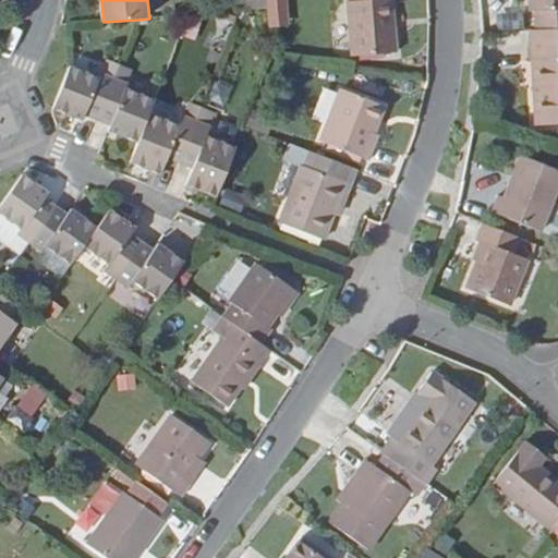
[(267,0),(268,26),(288,26),(287,0),(267,0)]
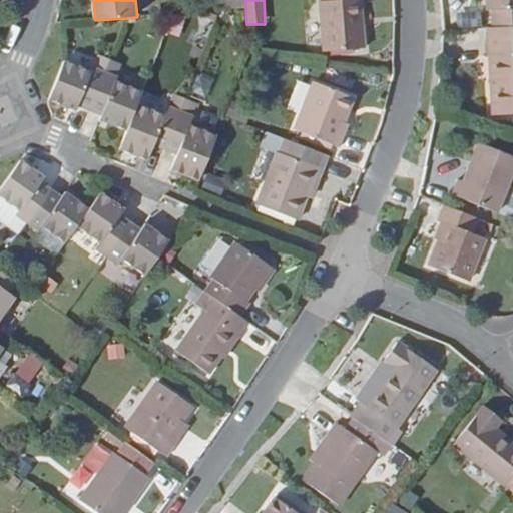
[(327,0),(328,2),(324,2),(329,52),(370,49),(366,0),(327,0)]
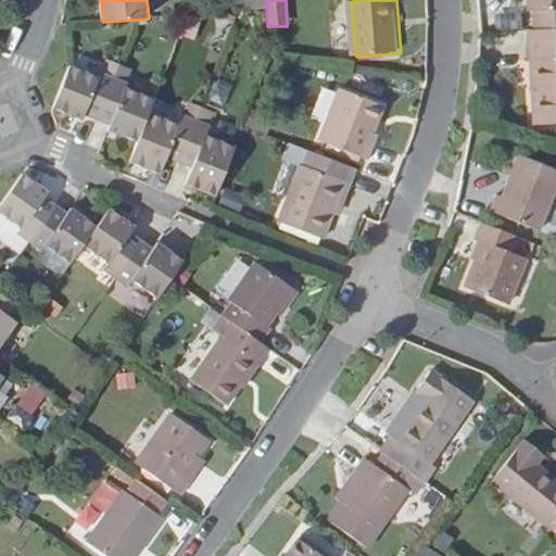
[(538,10),(538,29),(555,27),(555,0),(530,0),(531,10),(538,10)]
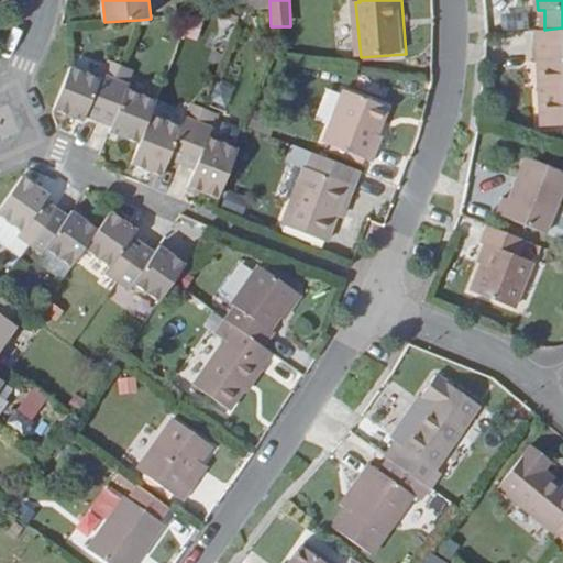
[(562,28),(544,30),(539,30),(543,127),(562,124),(562,28)]
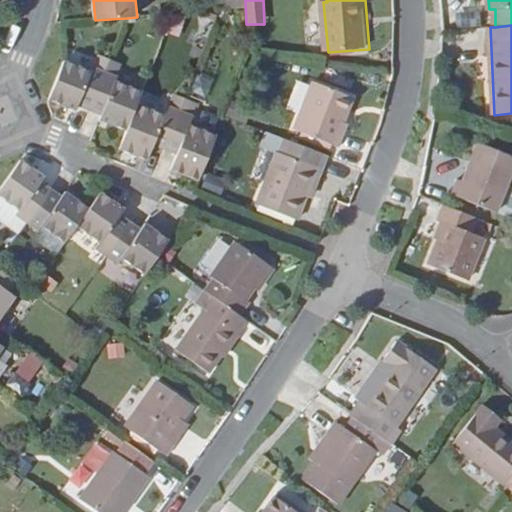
[(94,67),(106,71),(110,61),(98,56),(94,67)]
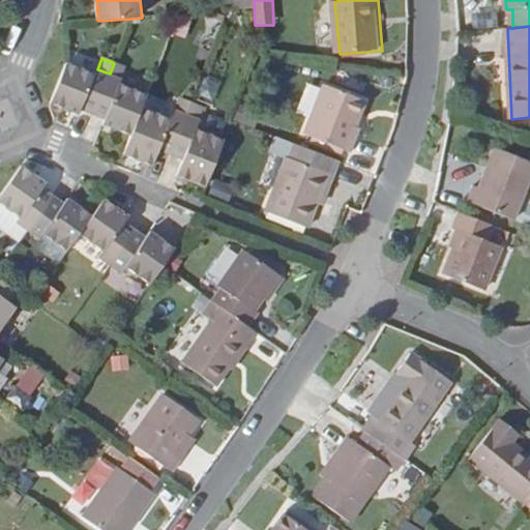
[(83,108),(94,113),(110,74),(97,69),(95,74),(69,63),(52,102),(81,114),(83,108)]
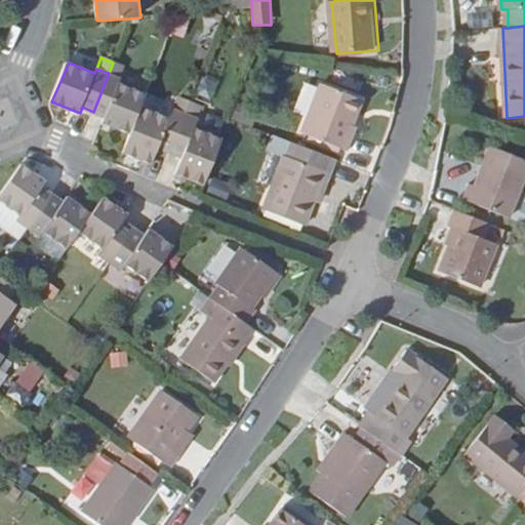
[(109,73),(122,78),(126,68),(113,63),(109,73)]
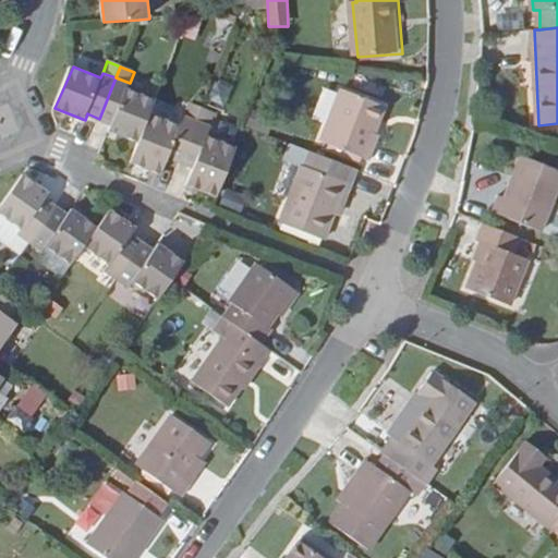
[(110,129),(141,141),(152,112),(157,100),(128,88),(130,83),(116,77),(99,119),(113,123),(110,129)]
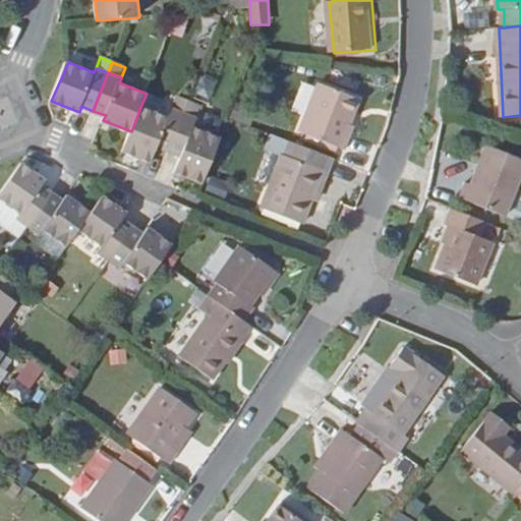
[(203,74),(197,97),(213,100),(218,77),(203,74)]
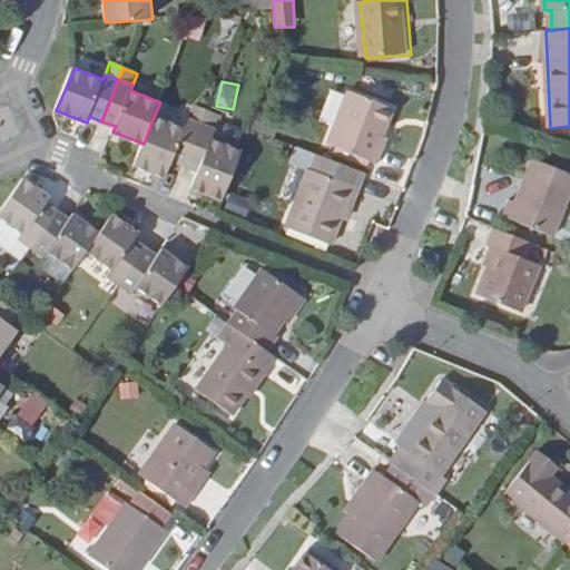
[(397,110),(354,92),(332,146),(382,166),(392,139),(386,137),(397,110)]
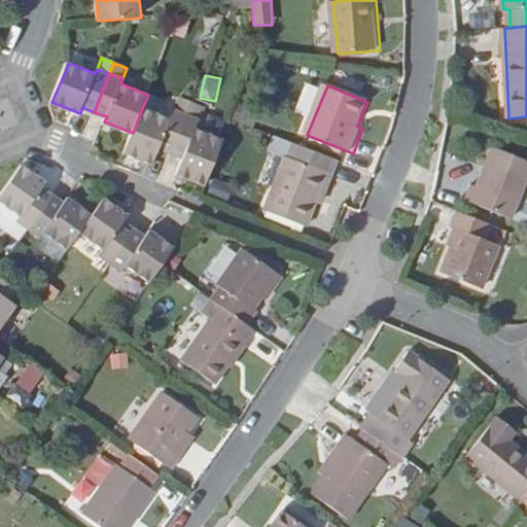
[(156,155),(169,160),(187,114),(175,109),(171,118),(143,106),(133,133),(124,152),(153,165),(156,155)]
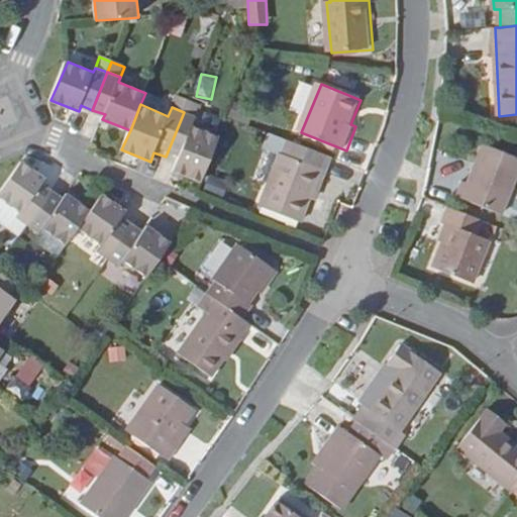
[(197,117),(184,112),(166,157),(179,162),(174,172),(202,183),(220,137),(193,126),(197,117)]
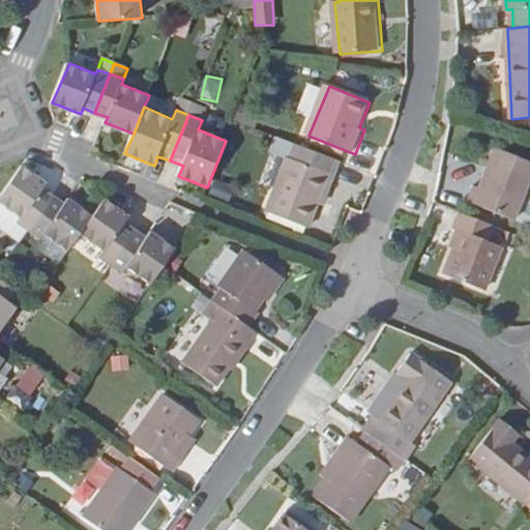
[(343,164),(296,144),(269,211),(272,213),(307,228),(310,229),(331,178),(335,180),(343,164)]
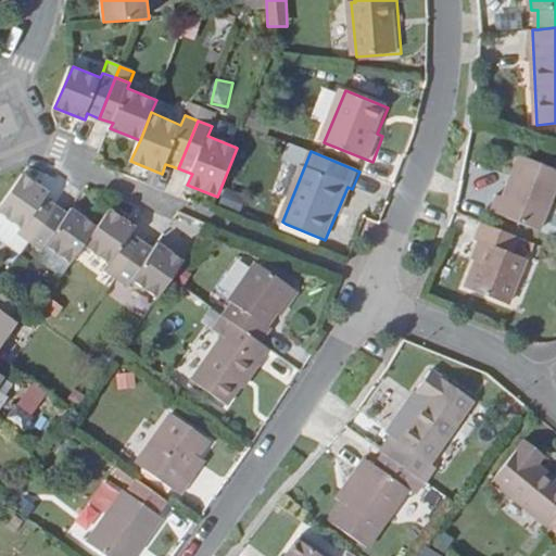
[(555,194),(555,168),(522,155),(505,198),(501,196),(494,211),(498,213),(529,226),(542,231),(555,194)]
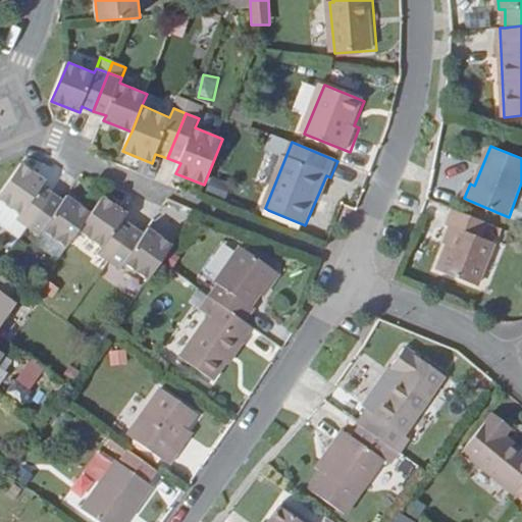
[(30,228),(55,194),(44,186),(47,180),(22,164),(0,195),(0,199),(22,215),(19,220),(30,228)]
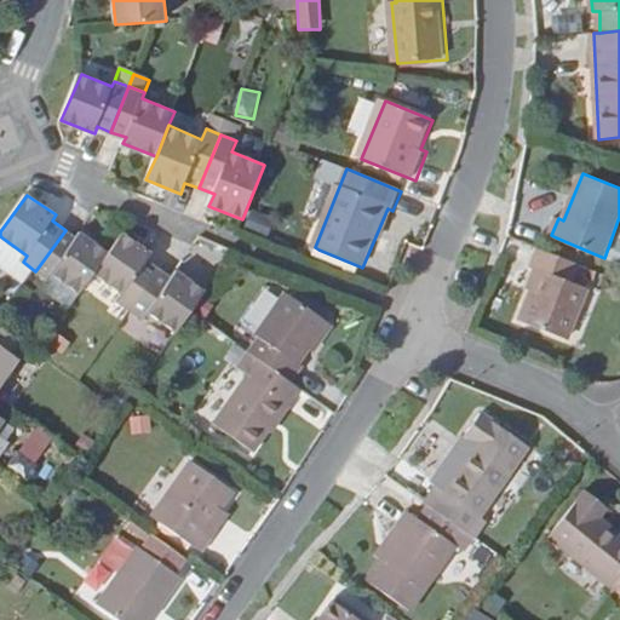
[(65,230),(35,271),(49,280),(52,274),(80,294),(96,274),(110,253),(81,234),(76,239),(65,230)]
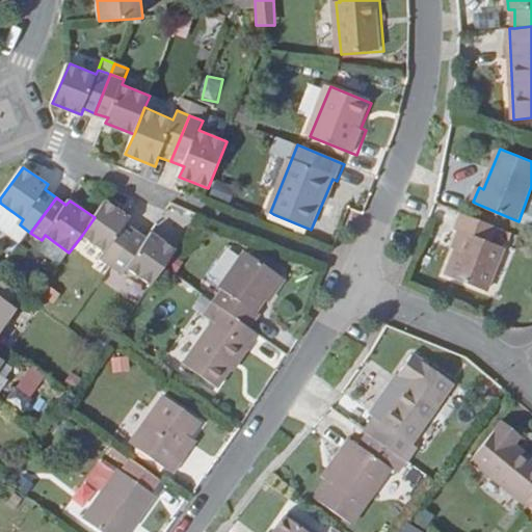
[(102,258),(113,266),(137,231),(127,223),(131,217),(107,201),(95,217),(82,235),(106,253),(102,258)]
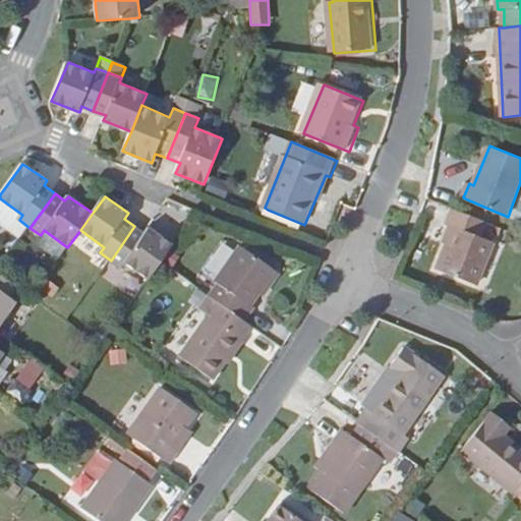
[(487,222),(455,209),(449,224),(456,227),(440,268),(478,284),(495,243),(481,237),(487,222)]
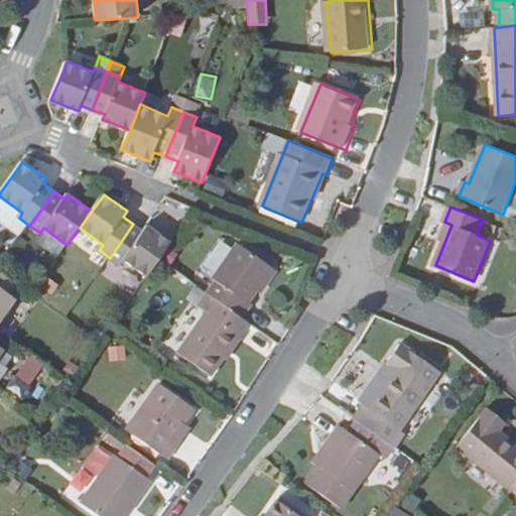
[(299,222),(265,208),(263,213),(297,227),(299,222)]
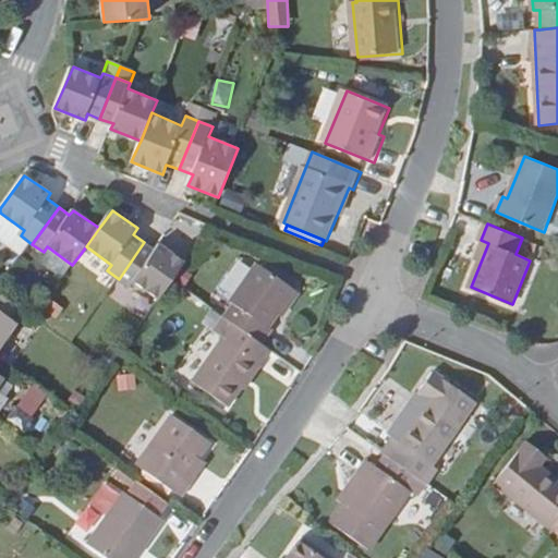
[(155,251),(144,242),(119,279),(129,287),(134,281),(159,299),(173,279),(185,263),(160,244),(155,251)]
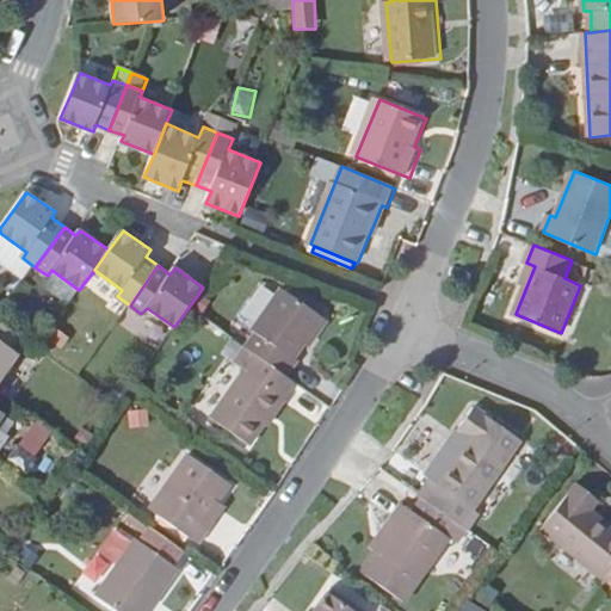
[(248,349),(289,378),(300,363),(295,359),(325,318),(284,289),(254,331),(259,333),(248,349)]
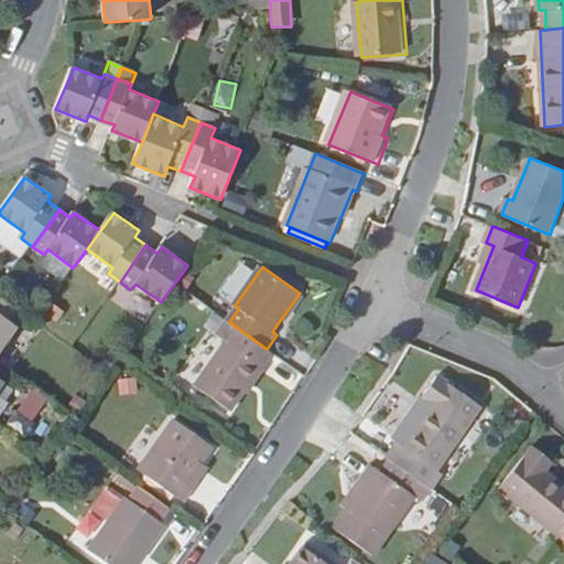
[(0,296),(0,353),(19,327),(13,324),(21,313),(0,296)]
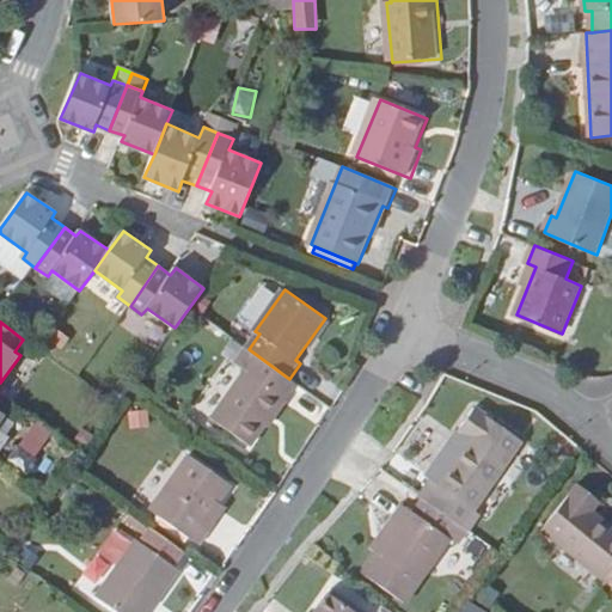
[(249,349),(246,347),(237,362),(252,373),(218,421),(256,447),(300,385),(289,379),(249,349)]
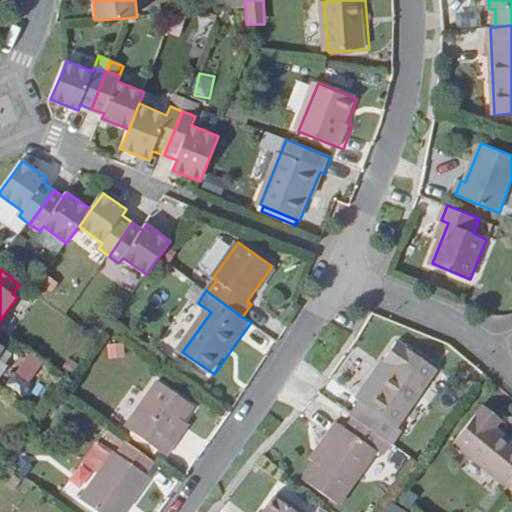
[(15,331),(24,313),(11,307),(3,325),(15,331)]
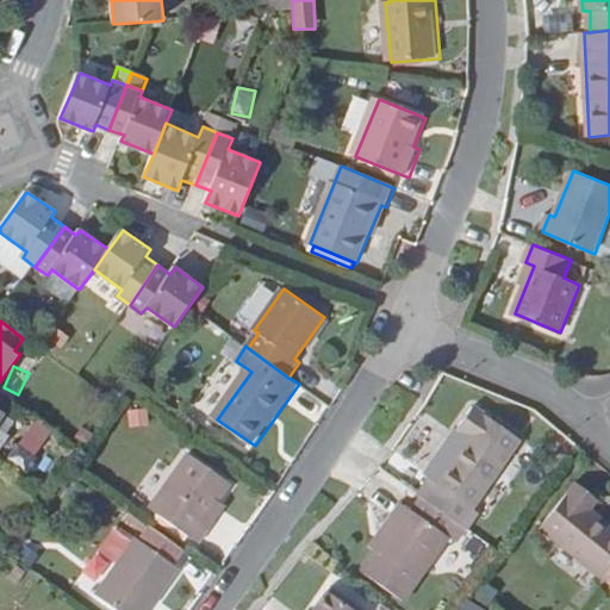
[(435,479),(422,496),(468,529),(480,511),(475,508),(524,439),(479,406),(462,429),(472,436),(439,481),(435,479)]
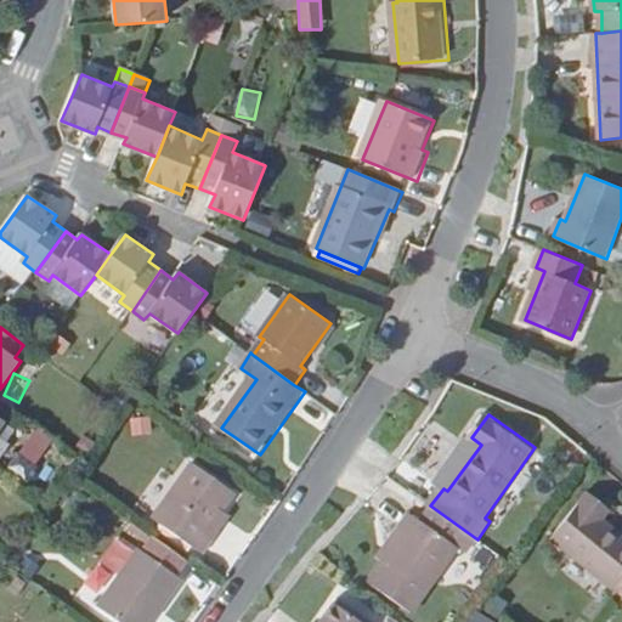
[(239,496),(198,465),(158,521),(207,557),(219,541),(211,535),(239,496)]
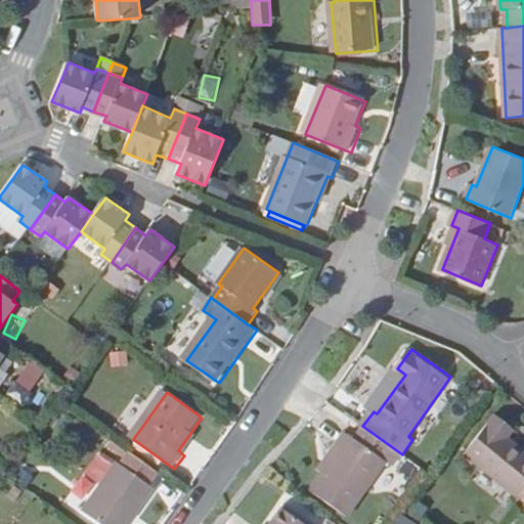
[(468,454),(523,499),(523,449),(510,438),(516,431),(499,416),(468,454)]
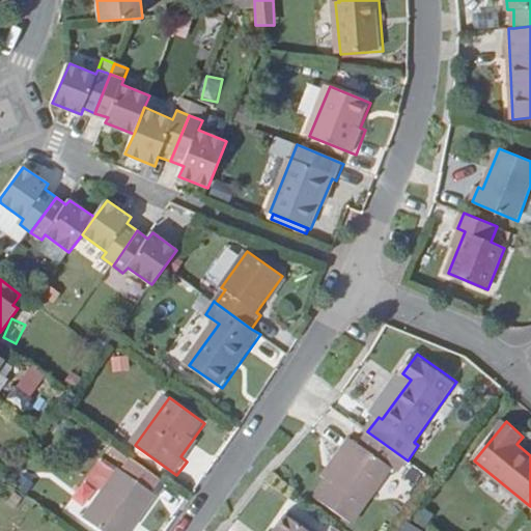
[(367,431),(358,425),(351,436),(393,467),(399,472),(408,460),(367,431)]
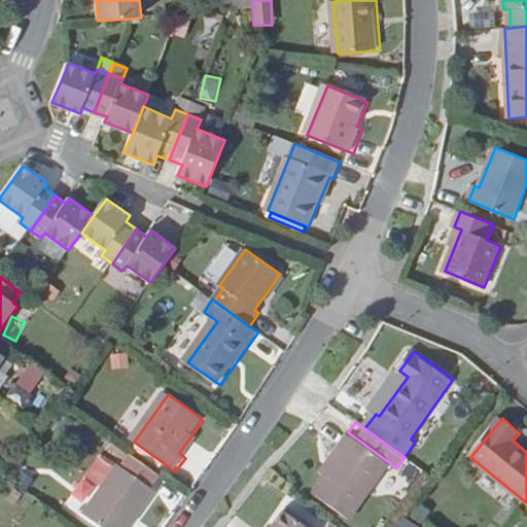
[(324,477),(314,491),(351,518),(390,463),(348,432),(338,446),(344,450),(324,477)]
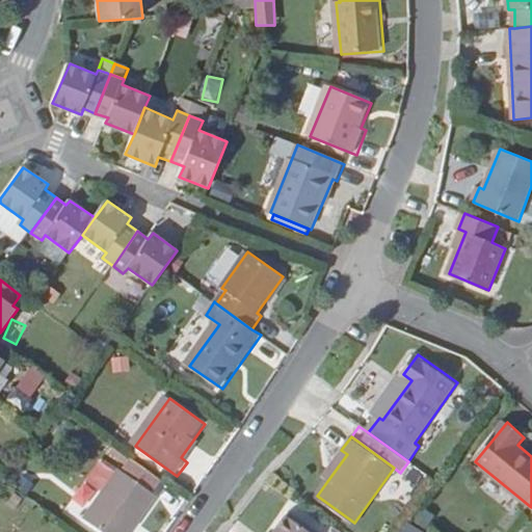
[(322,478),(327,481),(347,454),(341,450),(322,478)]
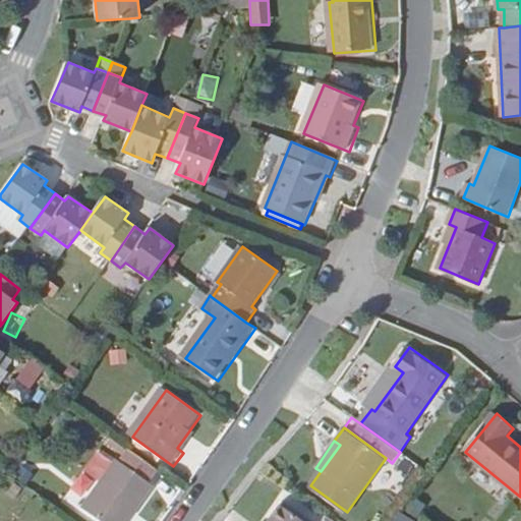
[(131,520),(156,487),(120,462),(87,511),(101,520),(131,520)]
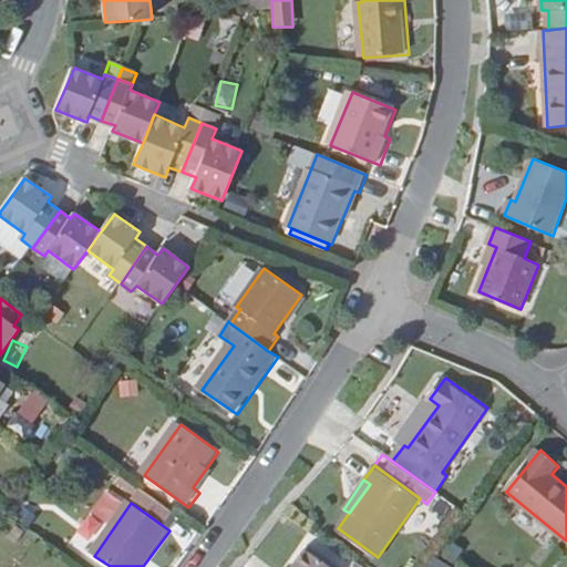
[(331,566),(307,549),(294,566),(331,566)]
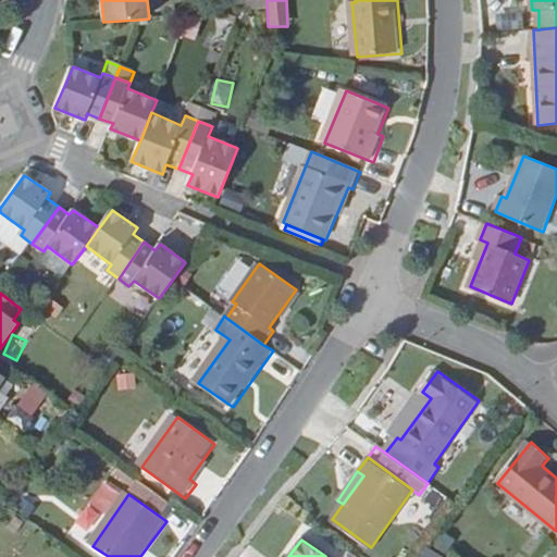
[(446,556),(430,546),(422,556),(446,556)]
